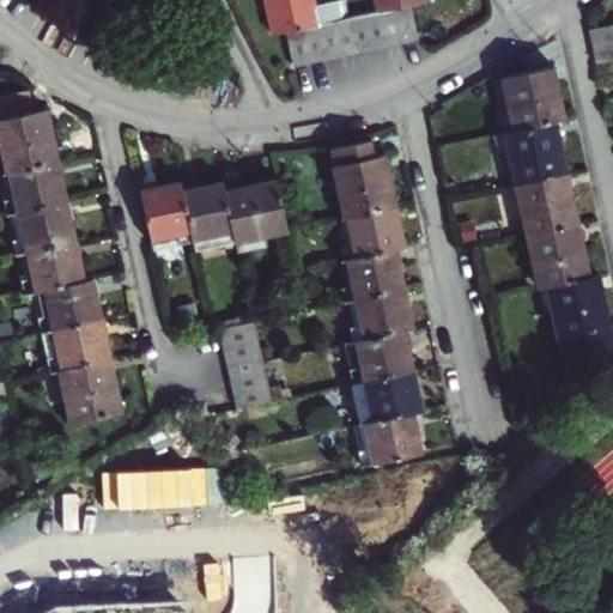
[(354,17),(350,0),(334,0),(320,4),(319,0),(269,0),(278,34),(287,31),(304,28),(320,25),(334,22),(350,18),(354,17)]
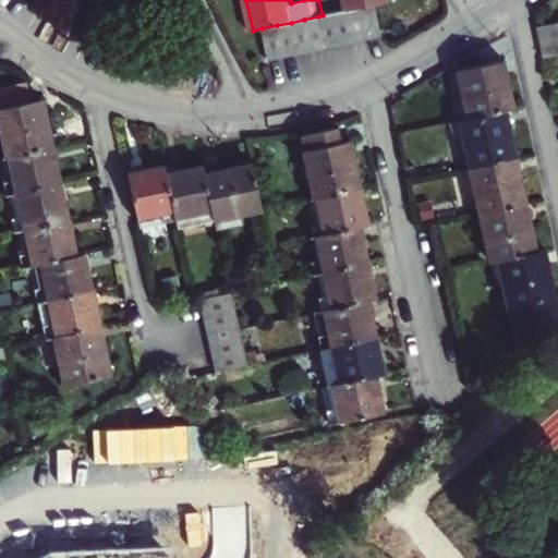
[(347,0),(349,10),(362,8),(376,4),(391,1),(390,0),(347,0)]
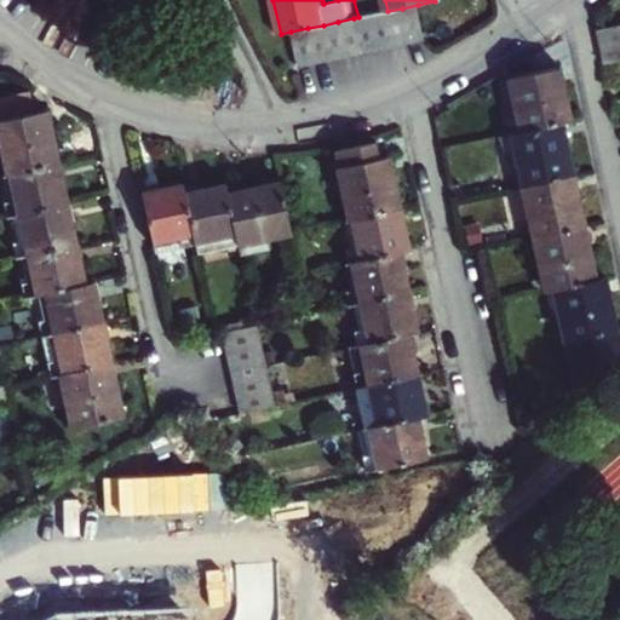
[(418,5),(402,9),(409,42),(425,39),(418,5)]
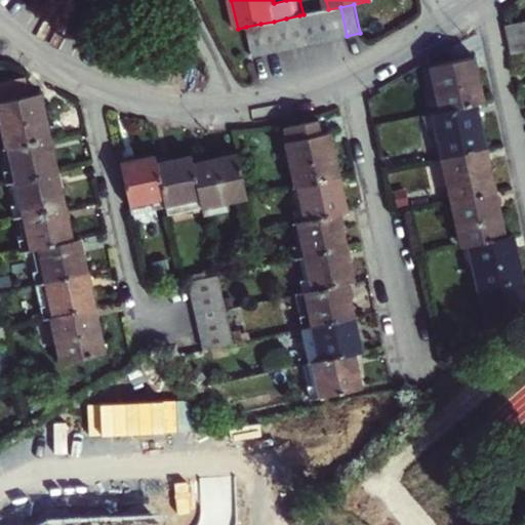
[(347,36),(340,7),(328,9),(333,39),(347,36)]
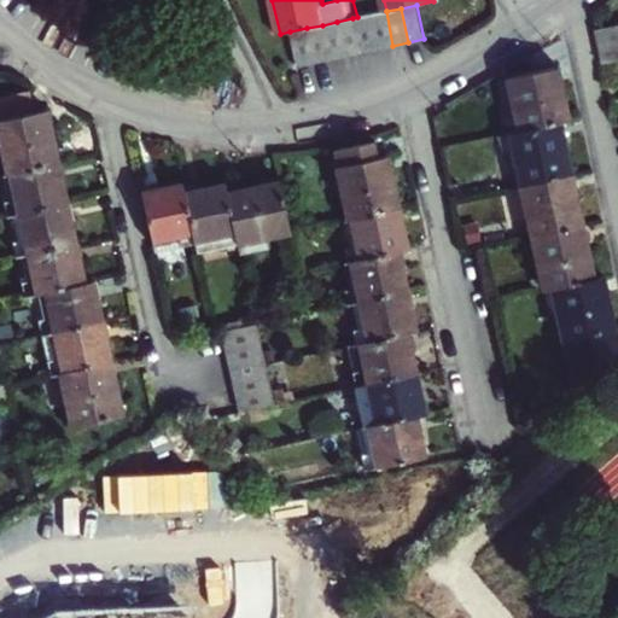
[(386,11),(368,15),(375,48),(392,46),(386,11)]
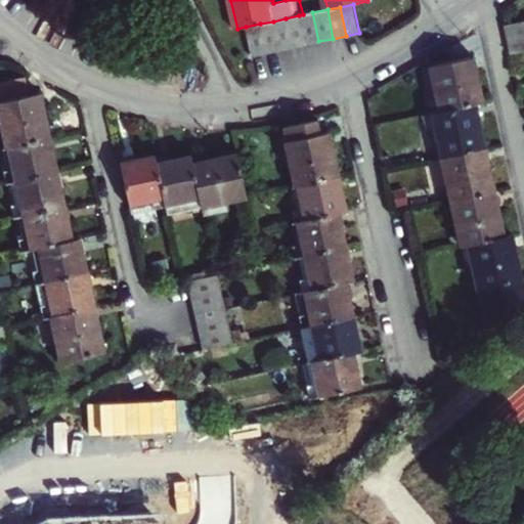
[(303,14),(299,15),(305,44),(318,41),(312,12),(303,14)]
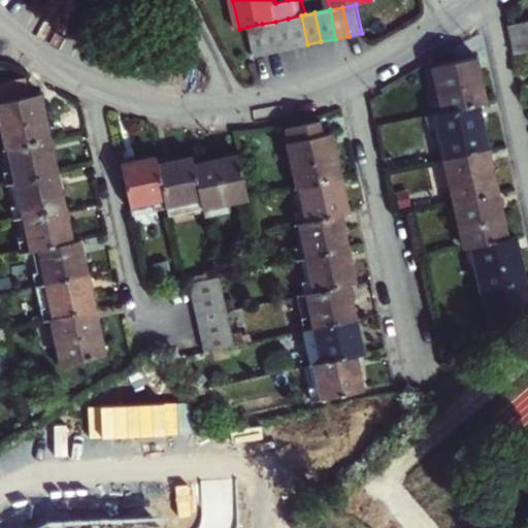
[(301,15),(288,19),(294,47),(307,44),(301,15)]
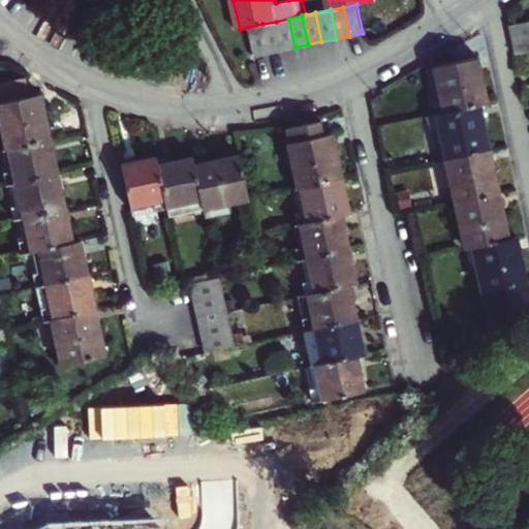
[(294,48),(288,19),(276,22),(282,51),(294,48)]
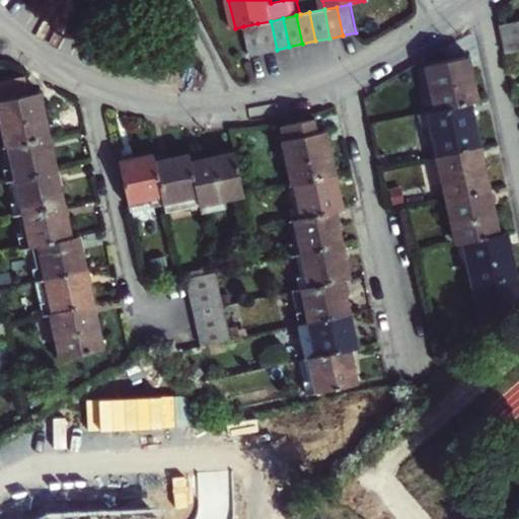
[(518,19),(500,23),(503,38),(518,33),(518,19)]
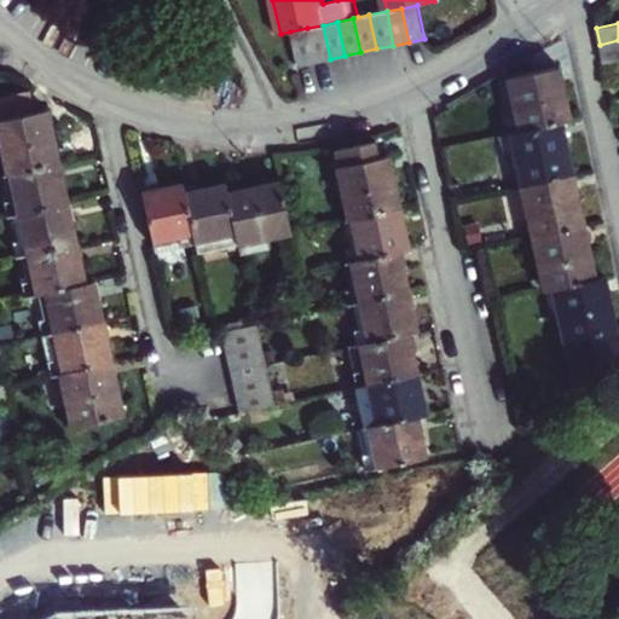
[(323,25),(307,28),(314,63),(330,59),(323,25)]
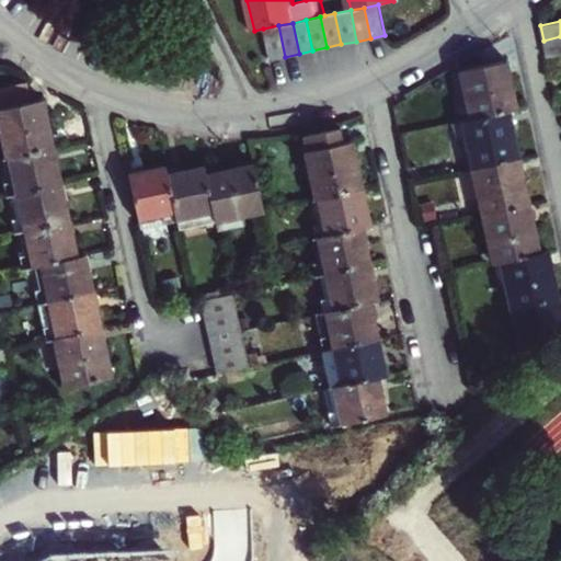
[(263,29),(271,59),(285,57),(278,25),(263,29)]
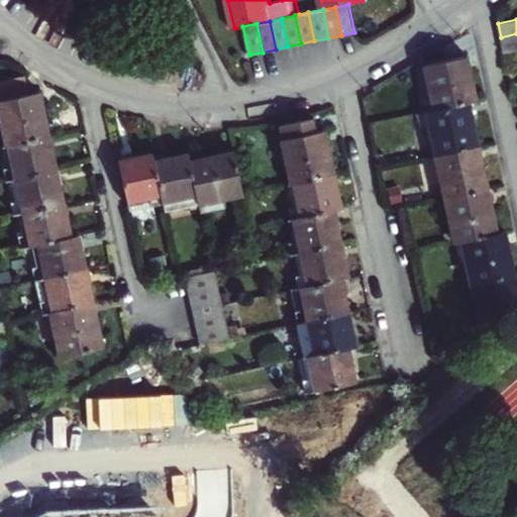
[(516,48),(516,33),(501,37),(504,52),(516,48)]
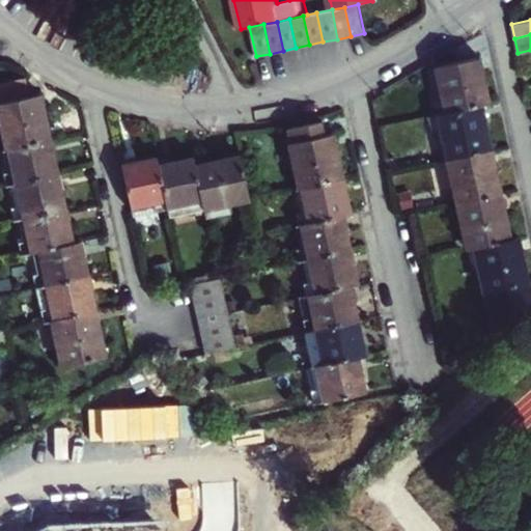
[(443,92),(447,112),(480,106),(491,104),(481,57),(446,65),(451,90),(443,92)]
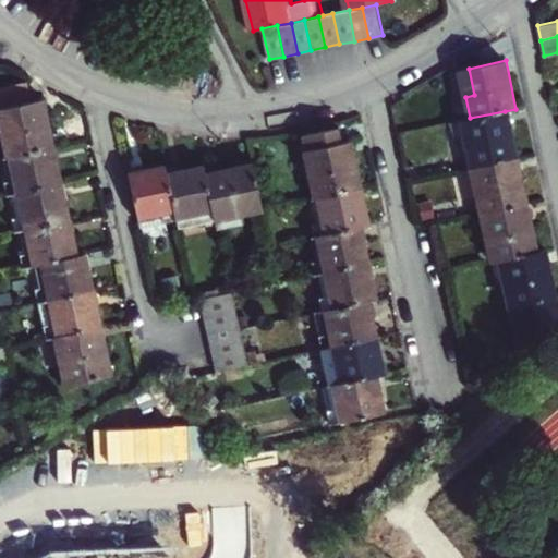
[(474,95),(469,69),(460,71),(465,97),(474,95)]
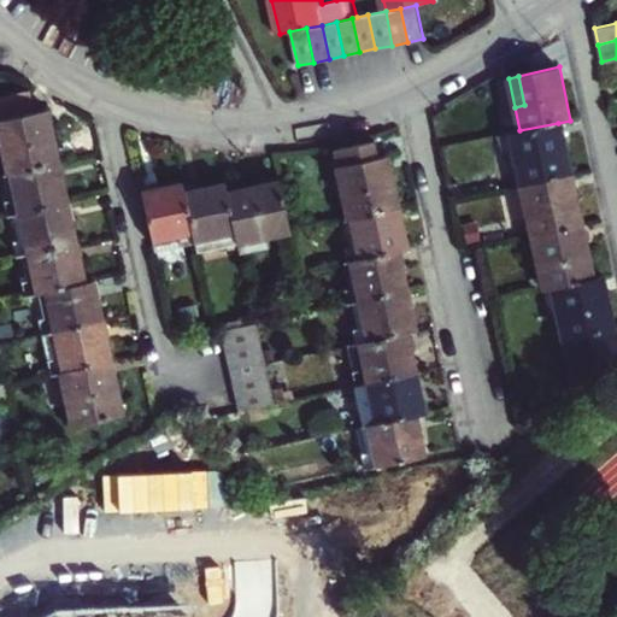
[(59,160),(48,110),(31,113),(27,93),(0,98),(0,118),(4,118),(10,144),(1,146),(6,171),(13,170),(59,160)]
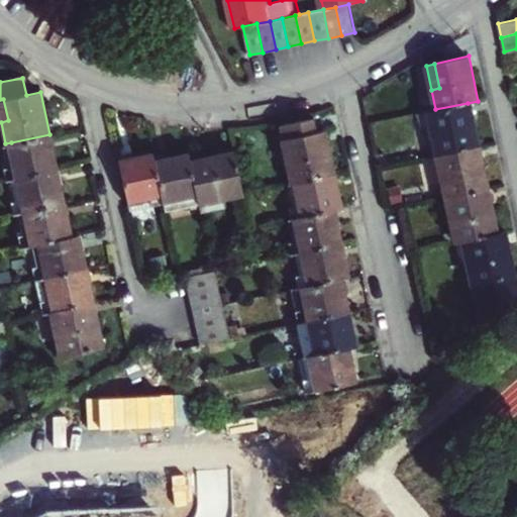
[(442,154),(477,147),(468,103),(435,109),(416,113),(432,157),(435,157),(442,154)]
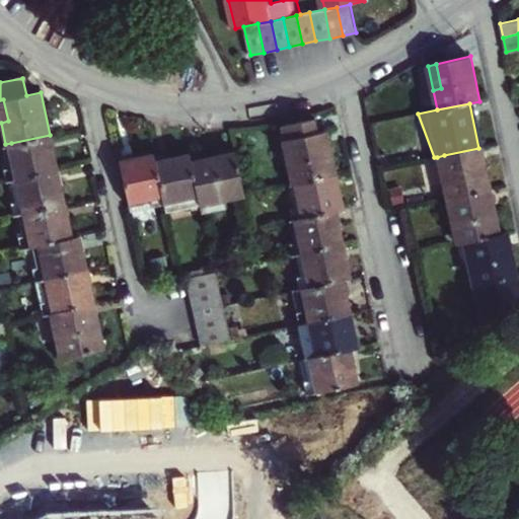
[(336,176),(325,132),(318,134),(315,121),(282,128),(285,140),(292,139),(297,163),(290,164),(294,184),(299,183),(336,176)]
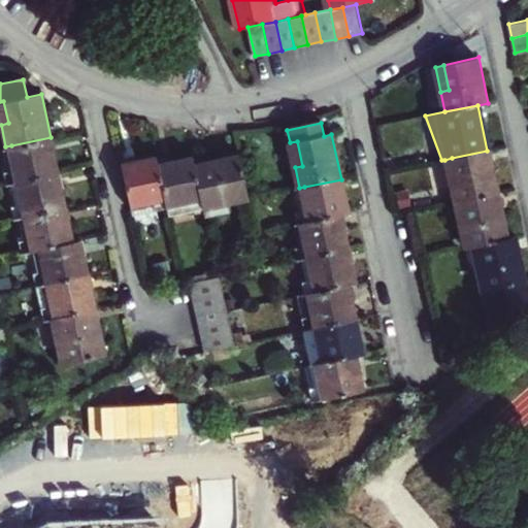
[(51,137),(11,145),(15,167),(10,168),(4,169),(6,182),(12,180),(18,178),(58,170),(51,137)]
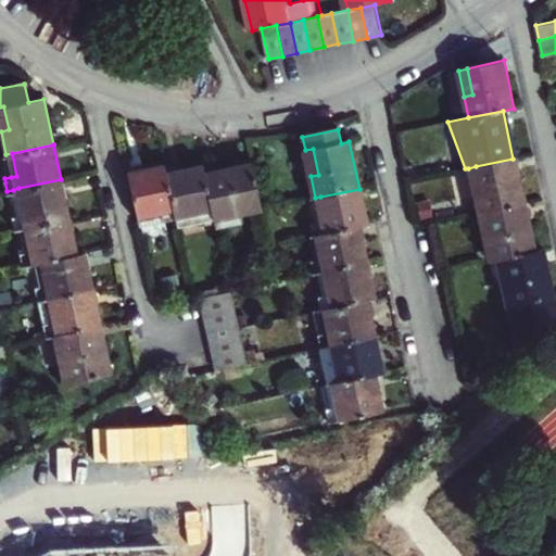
[(313,149),(305,150),(311,176),(318,175),(313,149)]
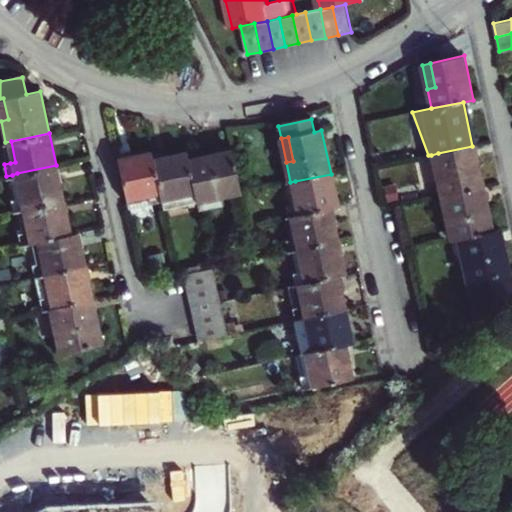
[(15,162),(11,141),(5,142),(10,163),(15,162)]
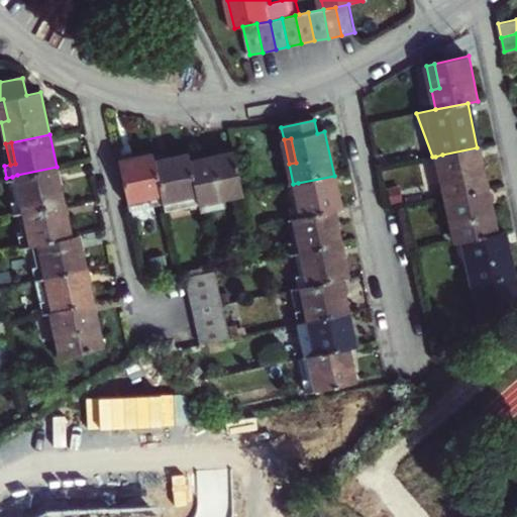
[(451,197),(485,190),(477,147),(442,154),(447,178),(439,179),(443,199),(451,197)]
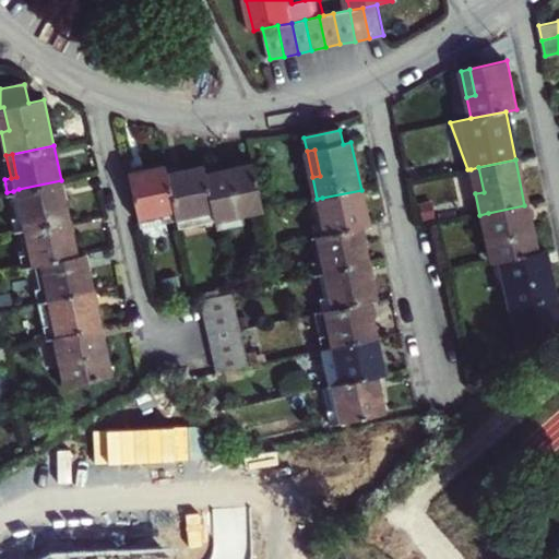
[(238,218),(265,213),(264,210),(254,166),(206,176),(216,222),(217,230),(239,225),(238,218)]
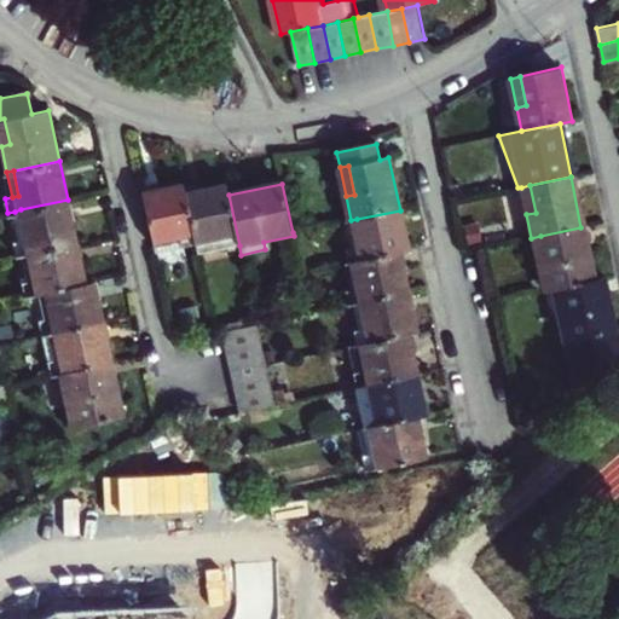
[(143,194),(156,255),(197,247),(196,242),(190,217),(186,194),(184,185),(143,194)]
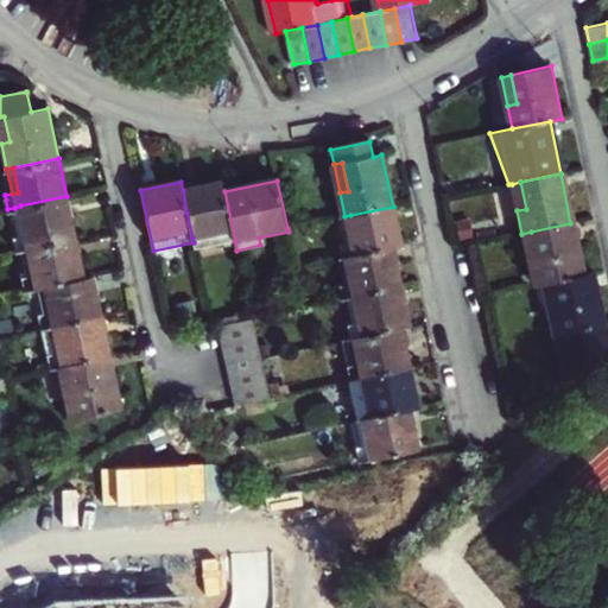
[(520,182),(512,184),(517,210),(526,209),(520,182)]
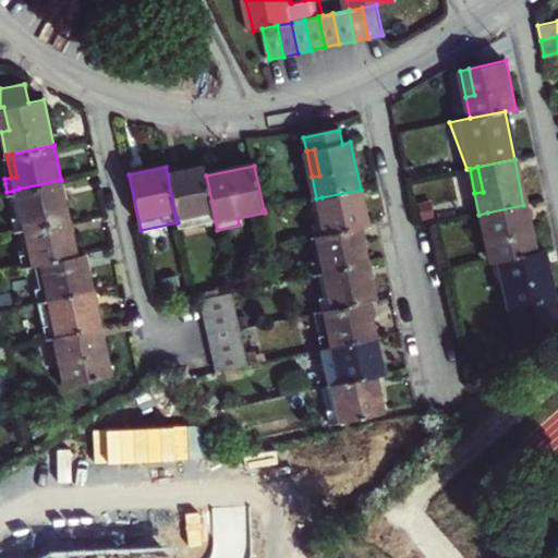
[(216,221),(206,176),(205,168),(168,174),(171,195),(177,218),(178,222),(179,229),(216,221)]
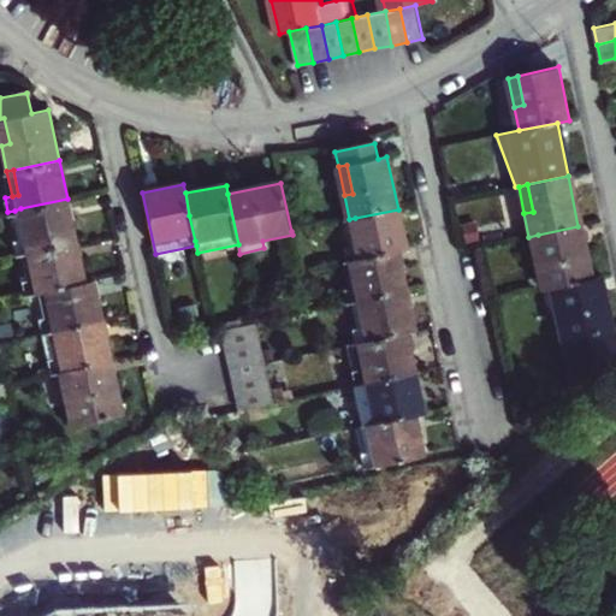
[(67,199),(21,208),(27,234),(19,235),(13,236),(17,252),(23,250),(29,249),(76,240),(67,199)]
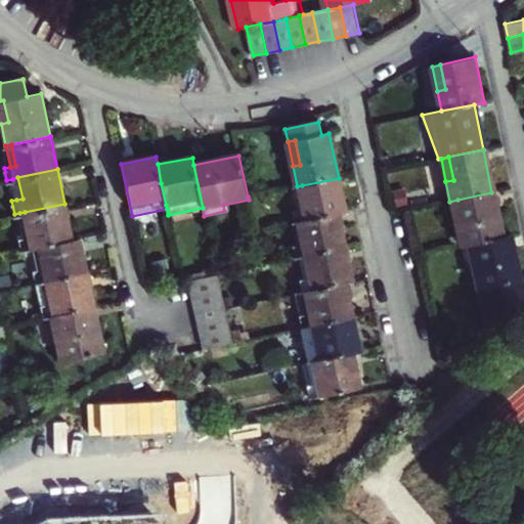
[(17,177),(12,179),(16,200),(23,199),(17,177)]
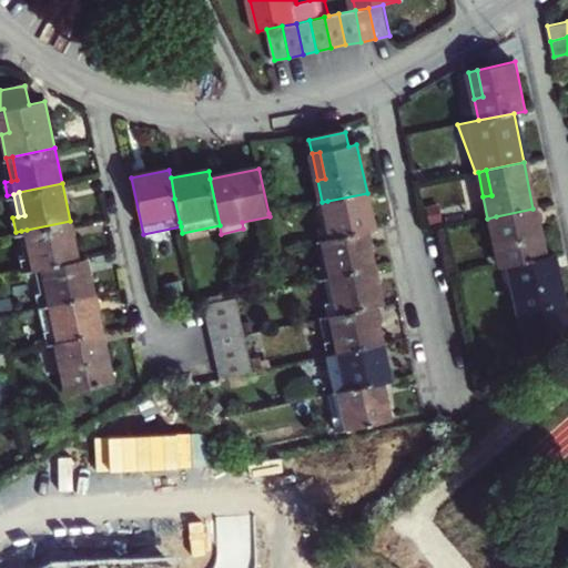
[(324,241),(366,232),(375,230),(367,193),(327,201),(332,225),(325,226),(318,227),(322,241),(324,241)]
